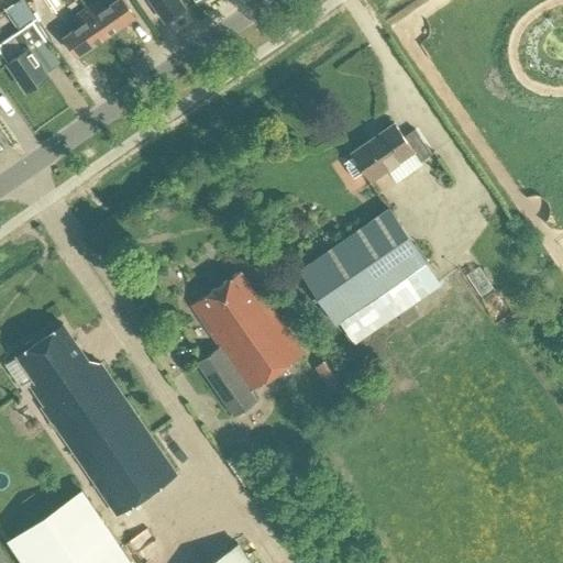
[(20,30),(0,43),(0,52),(7,62),(26,90),(48,76),(33,53),(34,52),(51,40),(36,18),(24,0),(18,0),(6,9),(20,30)]
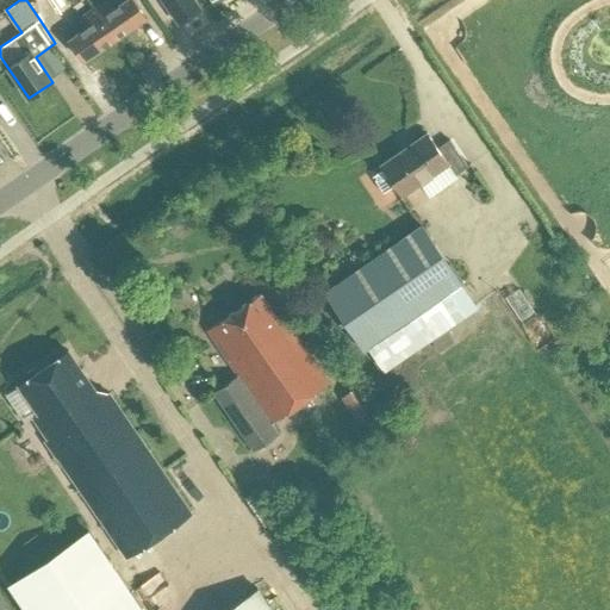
[(73,0),(79,10),(95,0),(94,0),(73,0)]
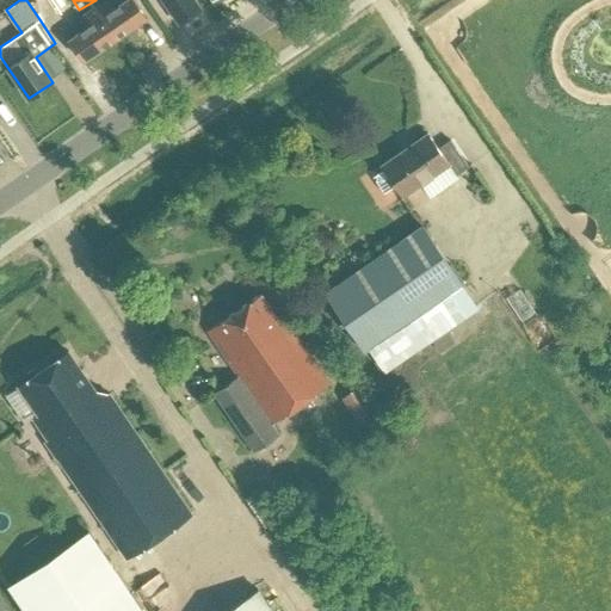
[(102,0),(92,7),(115,38),(146,17),(134,0),(122,0),(113,6),(109,0),(102,0)]
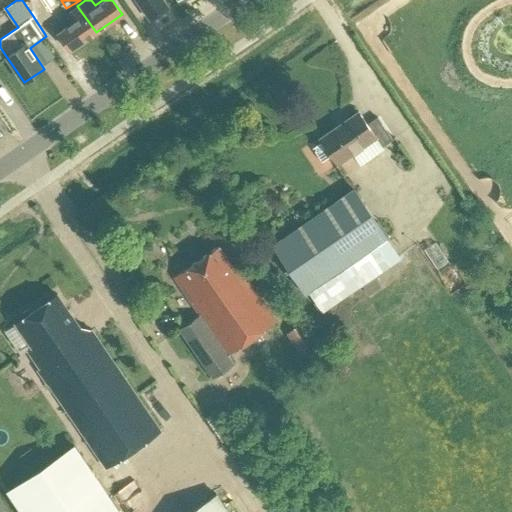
[(135,0),(149,19),(168,6),(164,0),(135,0)]
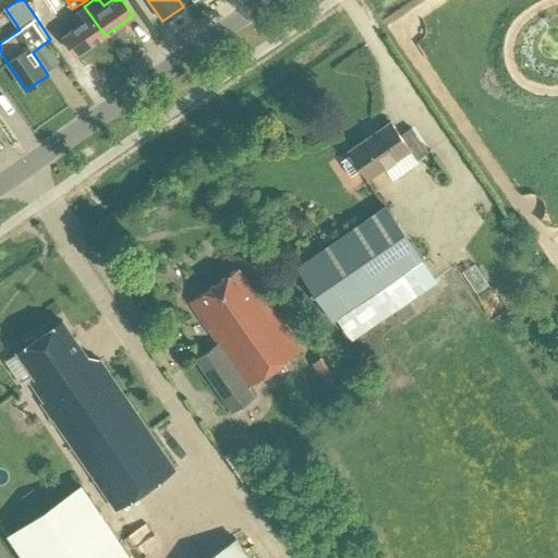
[(62,35),(75,56),(105,35),(84,7),(70,16),(76,25),(62,35)]
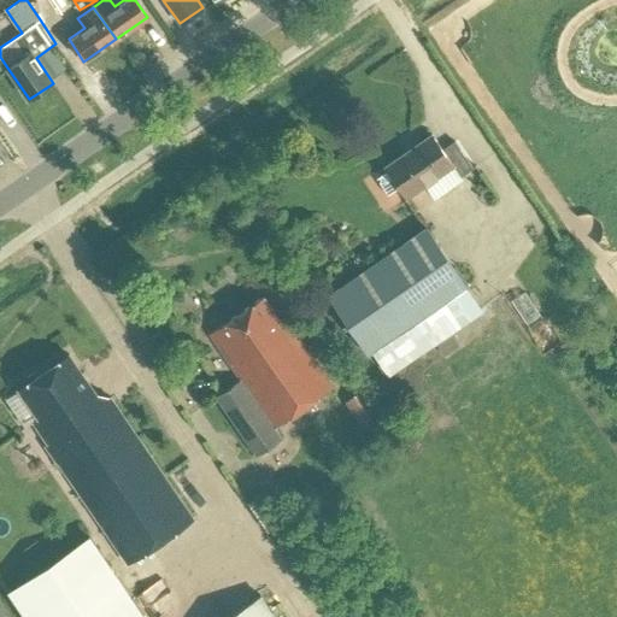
[(399,187),(406,198),(453,166),(460,177),(474,168),(454,141),(442,150),(432,135),(386,166),(388,171),(381,176),(380,183),(388,195),(399,187)]
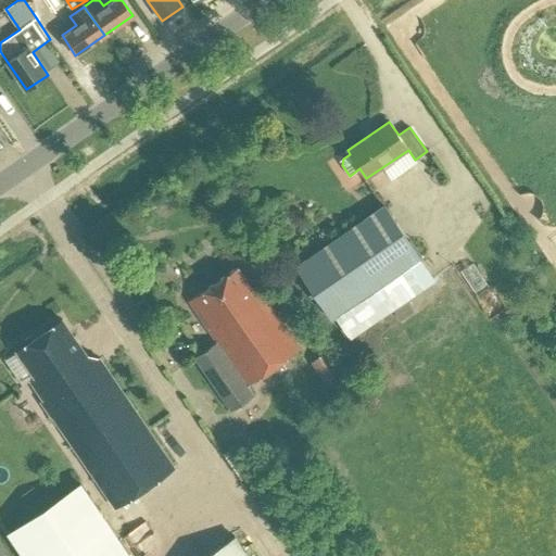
[(384,204),(294,266),(331,320),(421,258),(384,204)]
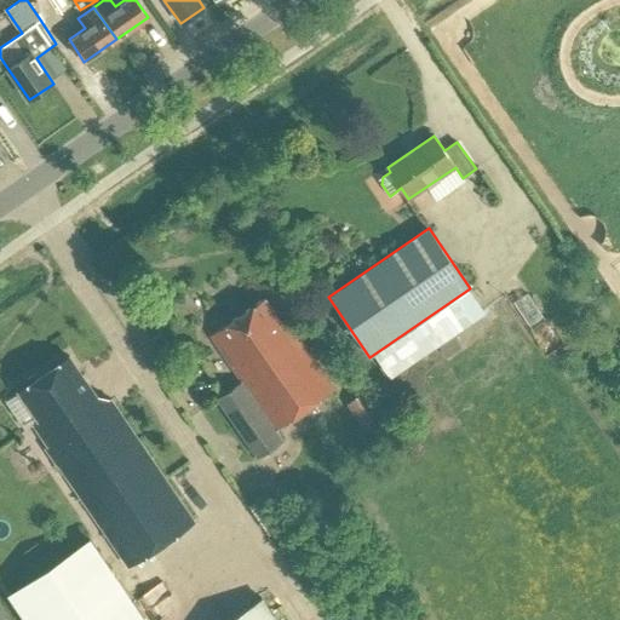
[(211,336),(241,382),(217,397),(258,458),(283,441),(275,430),(336,389),(288,322),(282,326),(264,298),(211,336)]
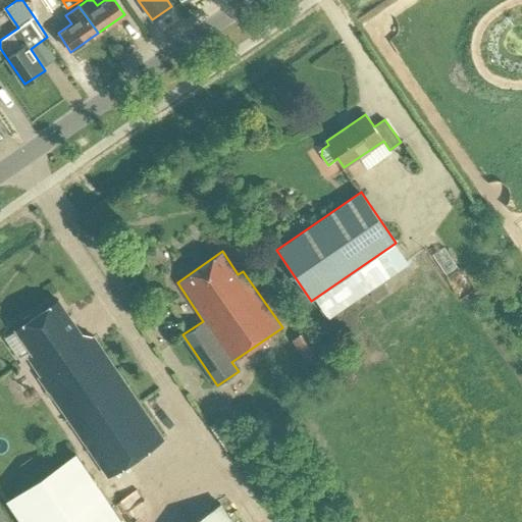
[(41,379),(107,475),(164,436),(95,335),(94,336),(82,334),(58,300),(19,326),(38,352),(31,357),(42,374),(41,379)]
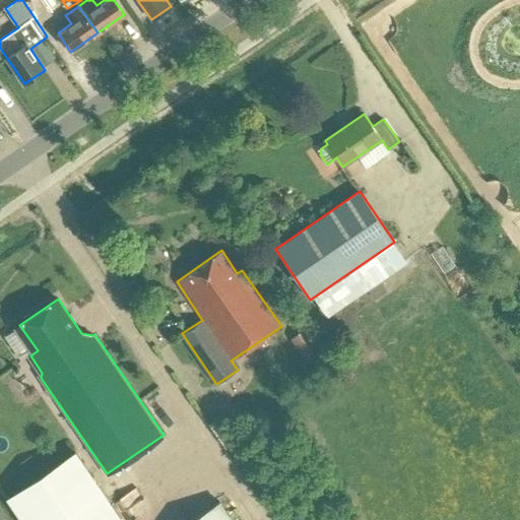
[(121,519),(75,452),(7,498),(21,519),(121,519)]
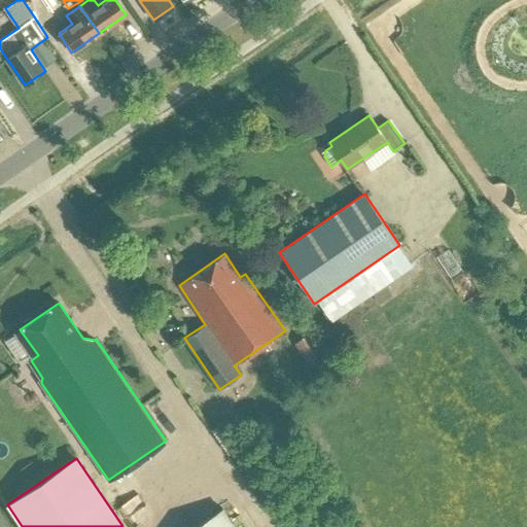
[(234,526),(222,508),(194,526),(234,526)]
